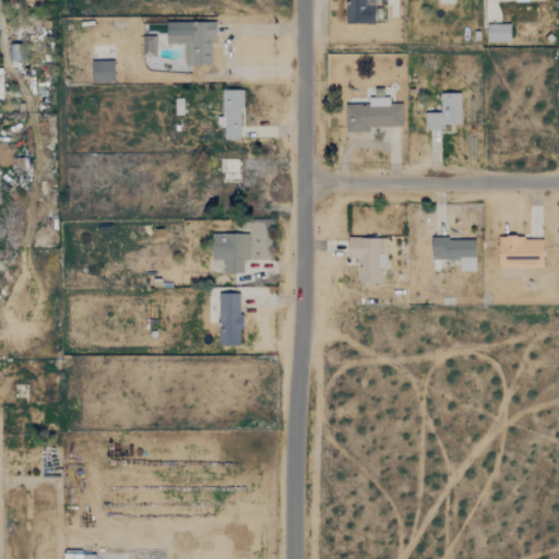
[(376,20),(376,0),(352,0),(352,20),(376,20)]
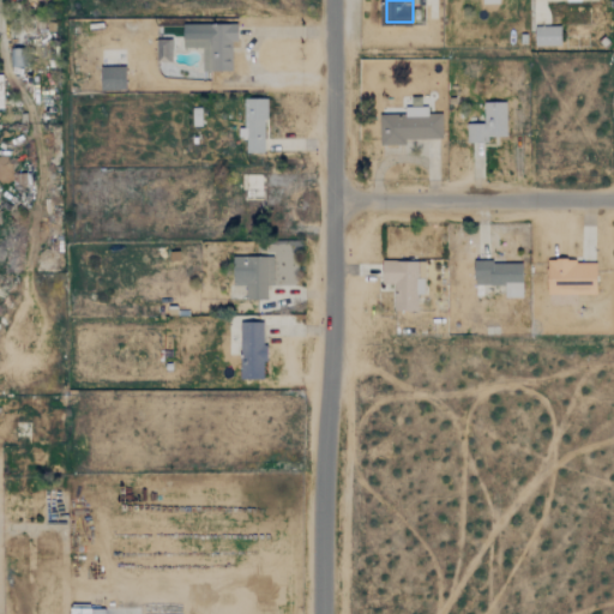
[(182,22),(182,44),(202,44),(202,68),(232,68),(232,38),(238,38),(236,20),(182,22)]
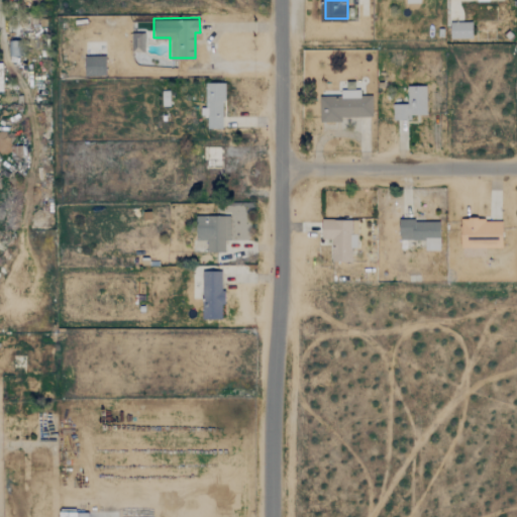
[(449,19),(450,36),(472,35),(472,19),(449,19)]
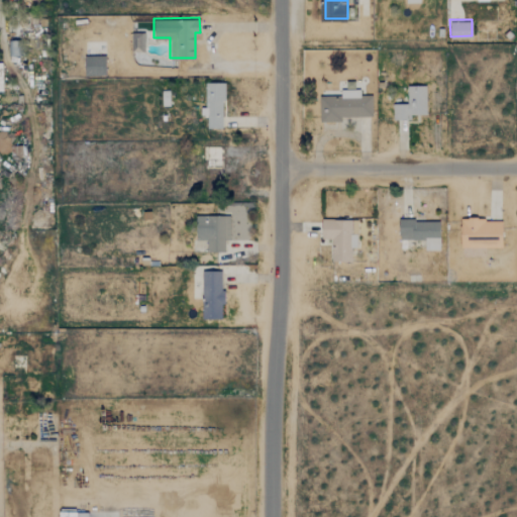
[(131,50),(143,50),(143,30),(131,31),(131,50)]
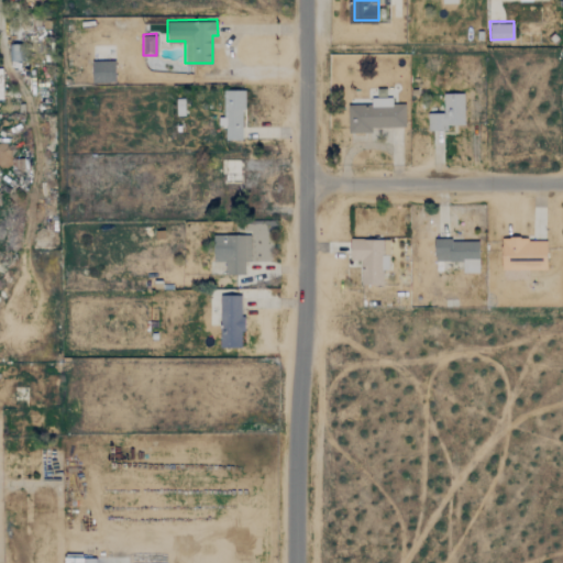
[(114,58),(92,58),(92,80),(116,80),(114,58)]
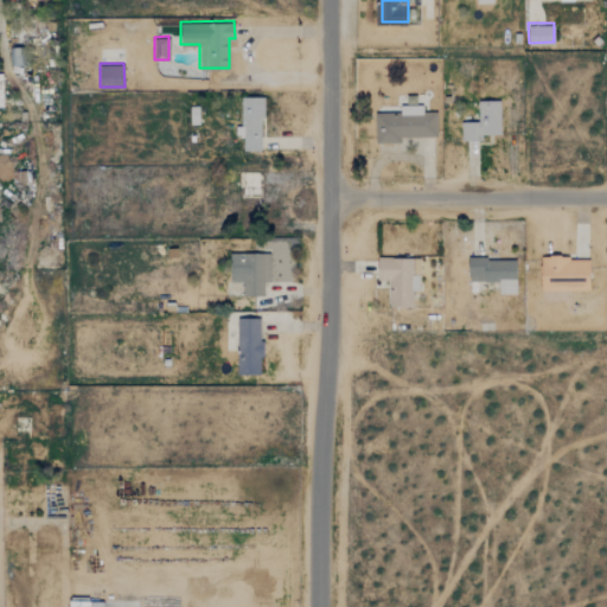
[(262,152),(261,97),(240,98),(241,127),(236,127),(236,136),(243,136),(243,152),(262,152)]
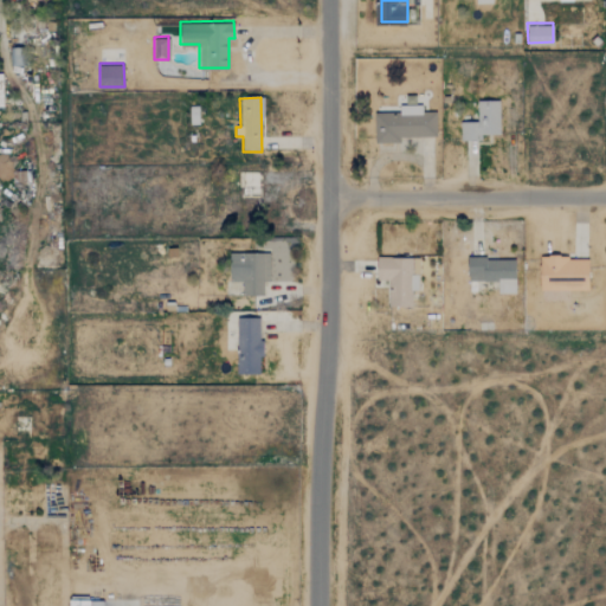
[(498,102),(476,102),(477,122),(461,122),(461,142),(481,141),(481,135),(500,135),(498,102)]
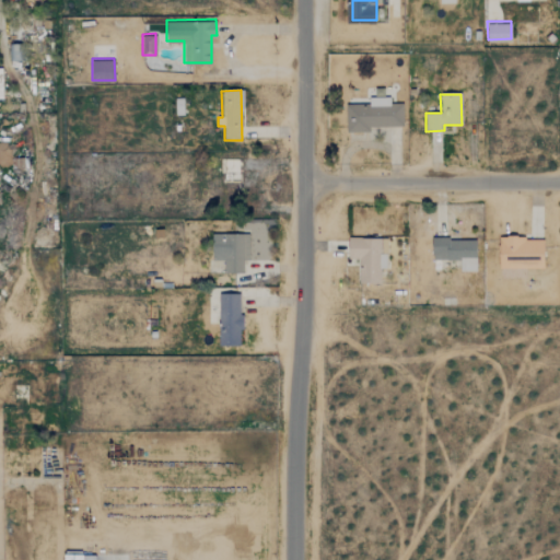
[(369,104),(346,105),(346,132),(369,132),(369,127),(403,127),(403,104),(389,104),(388,97),(368,97),(369,104)]
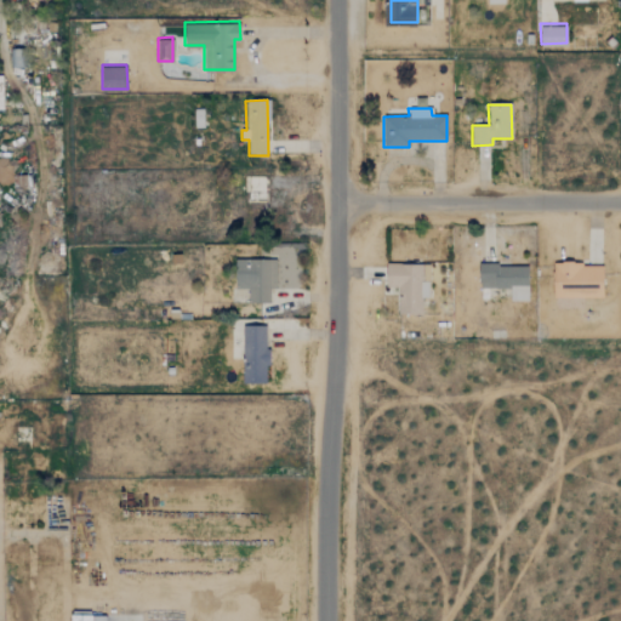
[(278,257),(237,256),(235,285),(249,285),(249,300),(271,300),(271,286),(277,286),(278,257)]
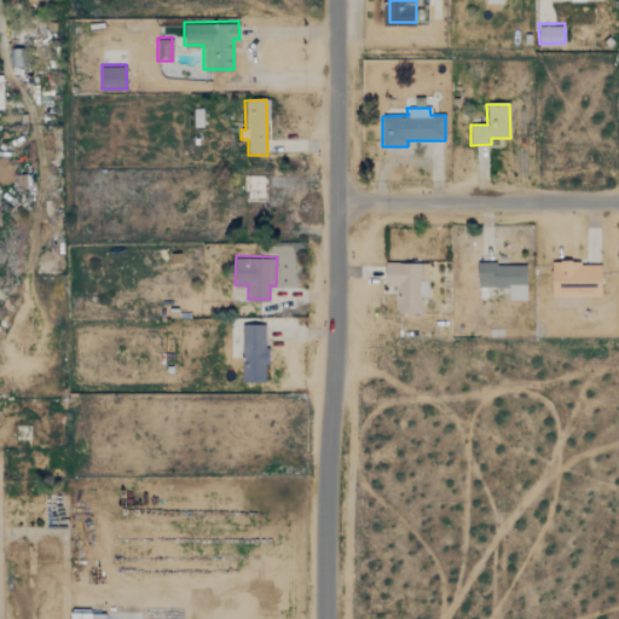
[(428,264),(385,264),(385,287),(395,287),(395,314),(420,314),(420,298),(427,298),(428,264)]
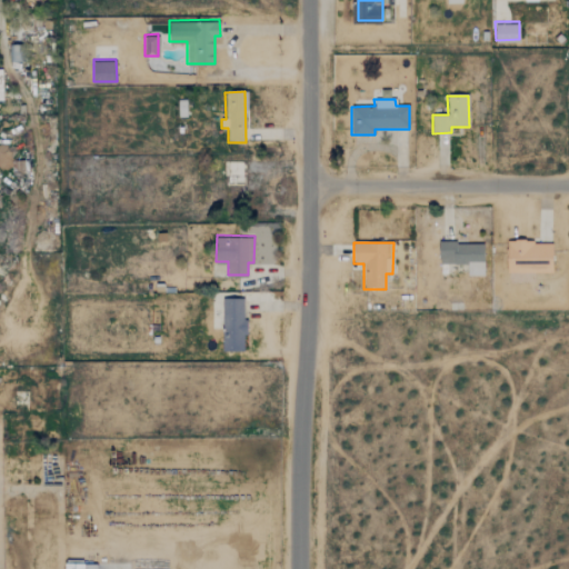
[(483,277),(483,243),(438,242),(438,265),(467,265),(467,277),(483,277)]
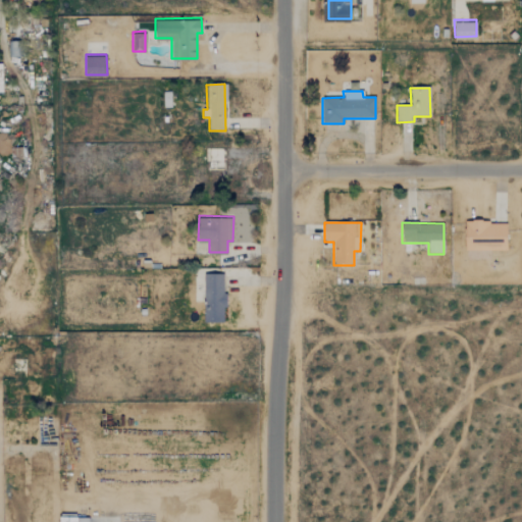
[(506,251),(506,222),(464,222),(464,250),(506,251)]
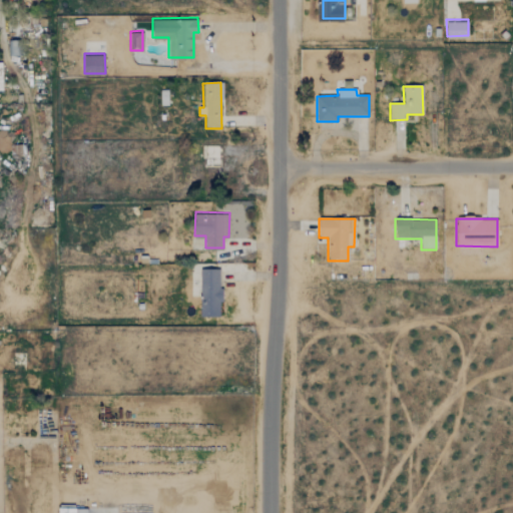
[(200,315),(220,315),(221,267),(201,267),(200,315)]
